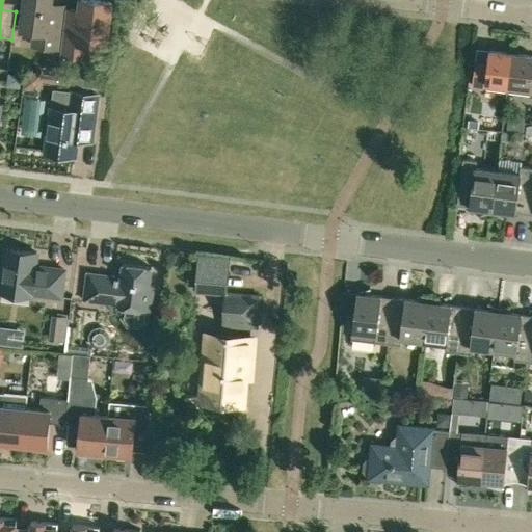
[(25,0),(23,12),(21,30),(34,32),(33,46),(57,49),(62,6),(50,5),(50,0),(25,0)]
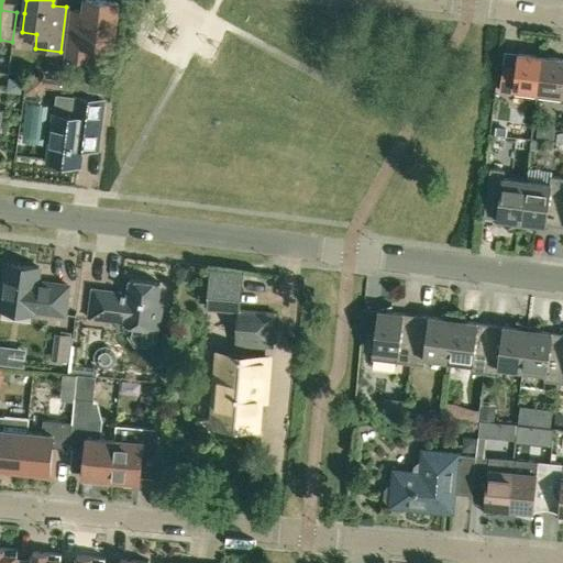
[(67,30),(64,58),(92,62),(95,46),(112,48),(118,2),(96,0),(85,0),(81,31),(67,30)]
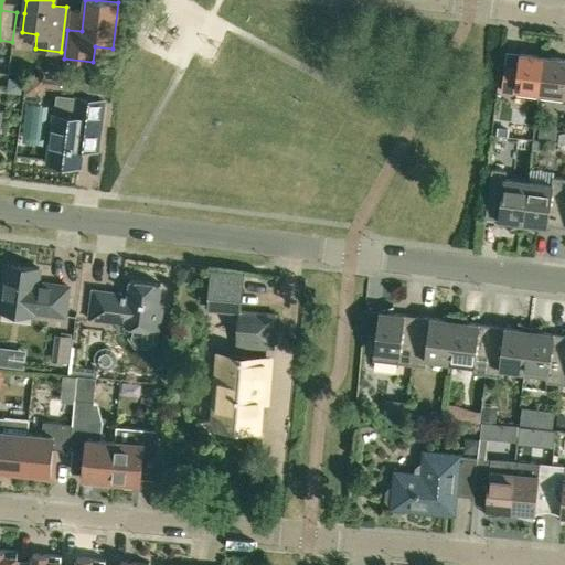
[(502,92),(540,96),(544,56),(520,53),(518,75),(504,74),(502,92)]
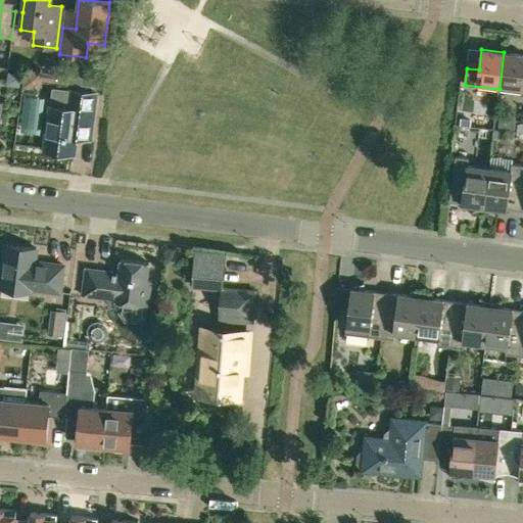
[(522,54),(504,52),(500,89),(522,92),(522,54)]
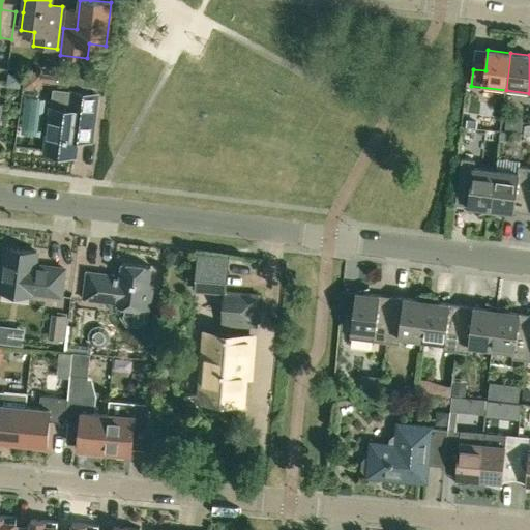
[(45,71),(58,74),(60,60),(47,58),(45,71)]
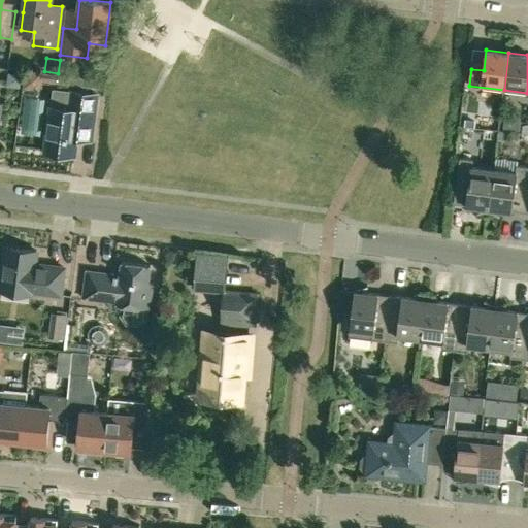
[(57,83),(58,74),(25,71),(24,89),(34,90),(40,86),(40,81),(57,83)]
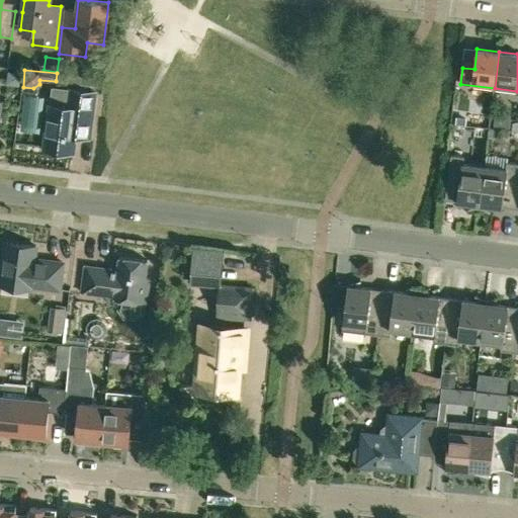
[(78,114),(91,116),(95,92),(70,89),(67,107),(50,105),(44,150),(73,153),(78,114)]
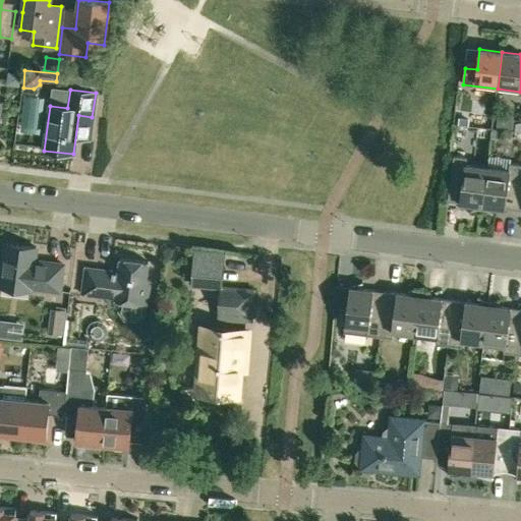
[(448,201),(482,206),(487,168),(466,165),(467,158),(453,156),(448,201)]
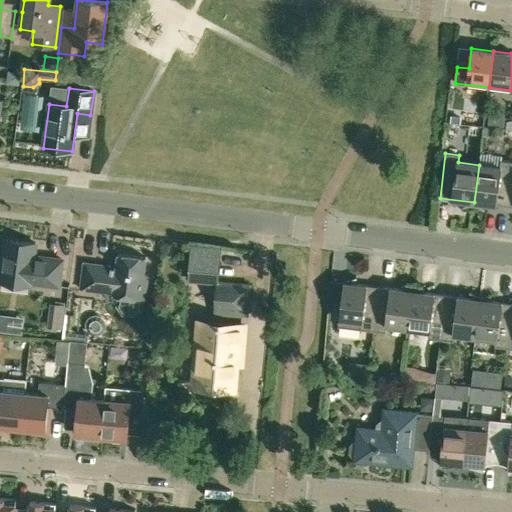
[(500,167),(479,165),(474,202),(508,206),(511,173),(511,161),(501,160),(500,167)]
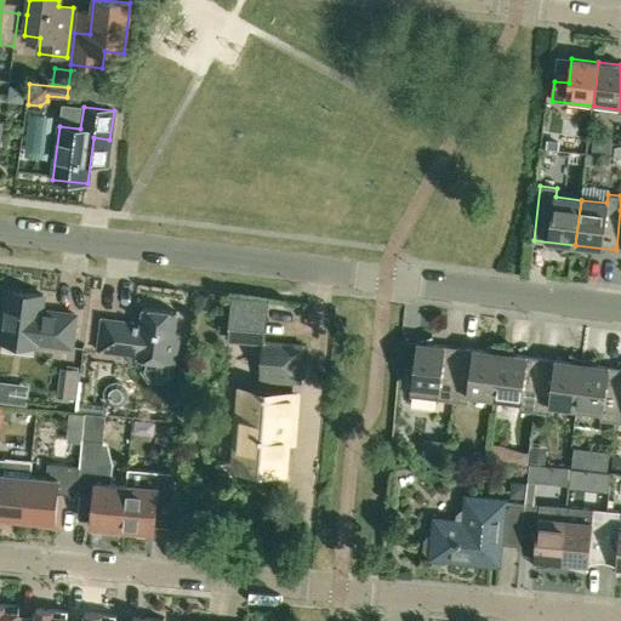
[(43,296),(6,291),(0,342),(36,347),(38,343),(72,347),(75,315),(41,312),(43,296)]
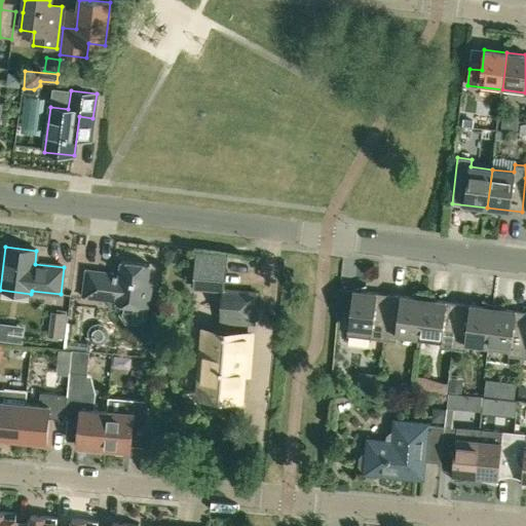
[(86,270),(82,297),(116,301),(115,303),(122,304),(147,307),(148,307),(152,283),(147,282),(149,265),(121,261),(119,276),(112,275),(112,273),(86,270)]
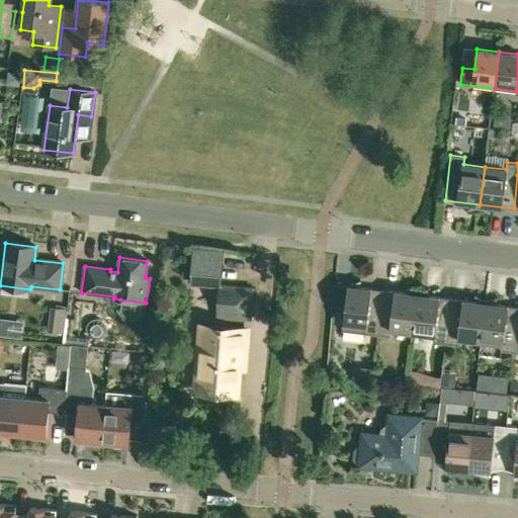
[(221,268),(192,265),(191,283),(220,286),(218,316),(250,319),(252,288),(220,285),(221,268)]
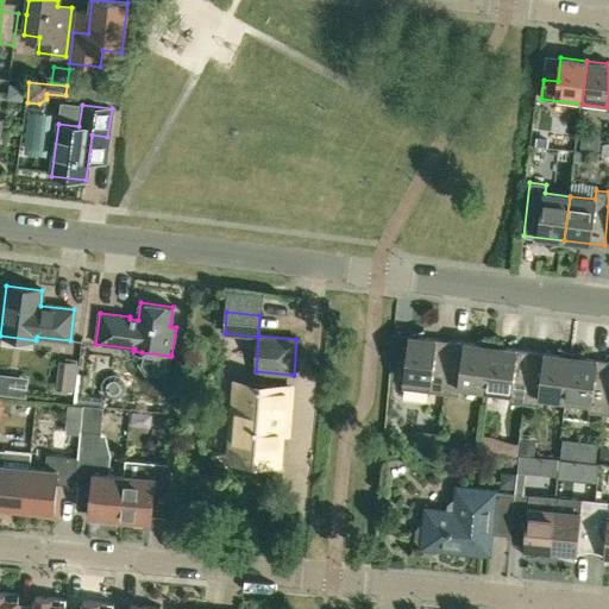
[(402,389),(444,394),(450,341),(409,336),(406,358),(402,358),(401,375),(405,375),(402,389)]
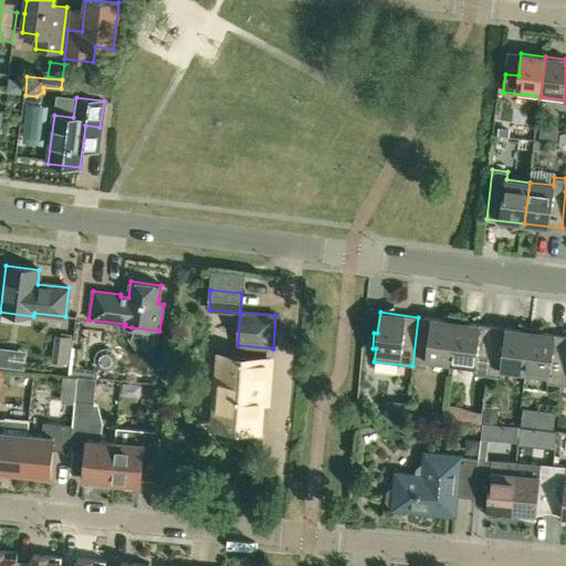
[(450,363),(456,322),(418,317),(412,366),(426,368),(427,360),(450,363)]
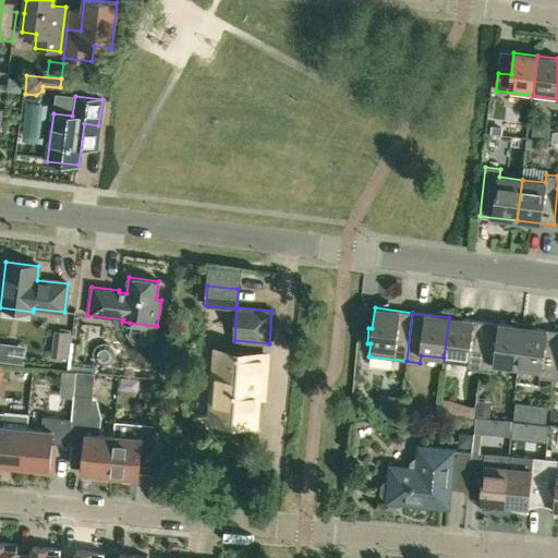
[(465,368),(480,371),(486,322),(449,317),(444,358),(466,361),(465,368)]
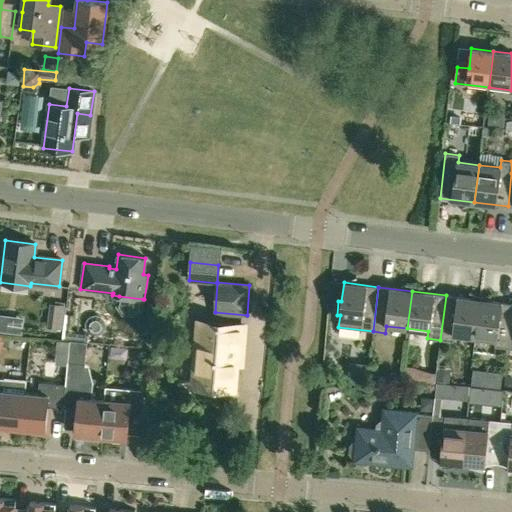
[(475,337),(479,300),(446,295),(440,340),(453,341),(454,334),(475,337)]
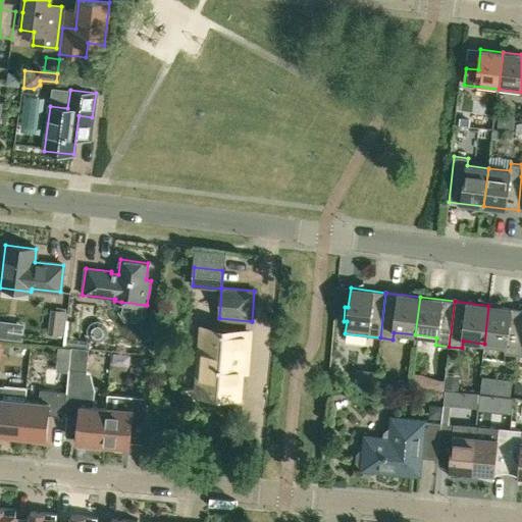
[(505,354),(517,355),(521,318),(521,309),(488,306),(484,344),(505,347),(505,354)]
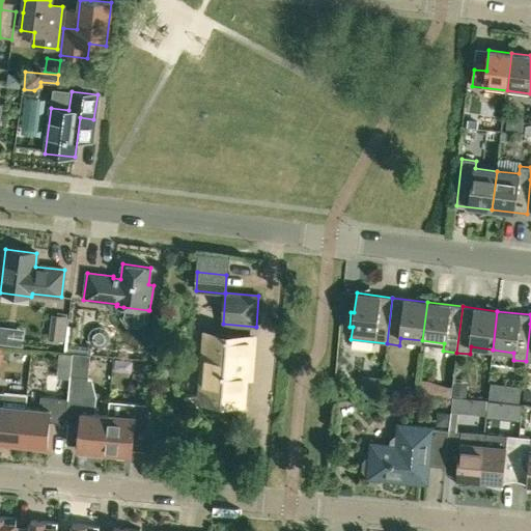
[(68,316),(57,315),(54,340),(65,342),(68,316)]
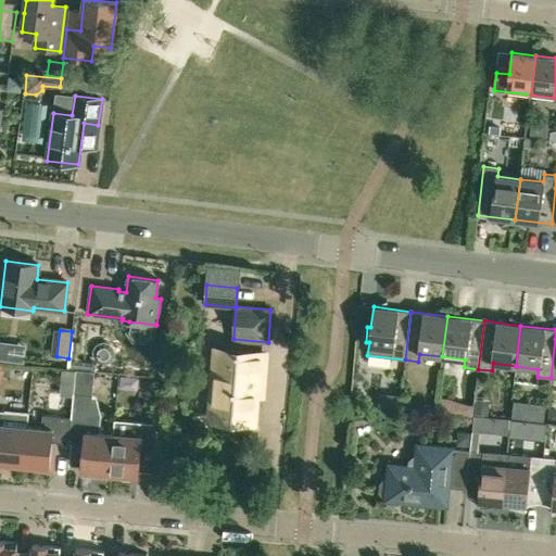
[(72,341),(68,367),(87,369),(88,362),(77,361),(79,342),(72,341)]
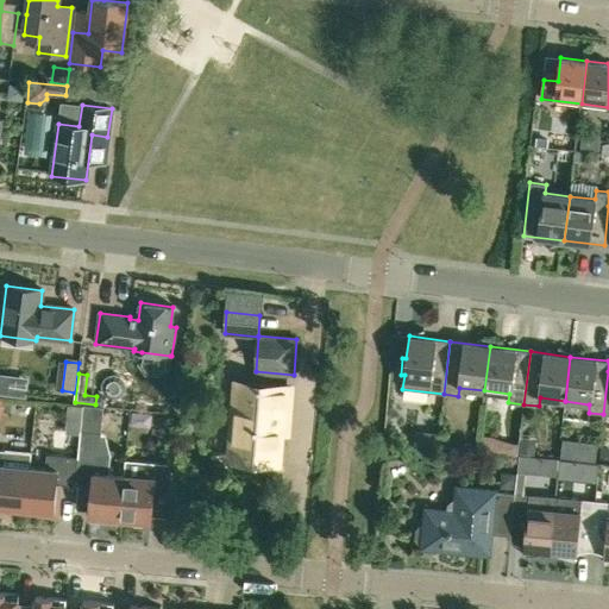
[(124,393),(125,388),(124,382),(120,377),(115,375),(108,376),(104,380),(101,385),(101,390),(105,396),(110,399),(114,399),(120,397),(124,393)]
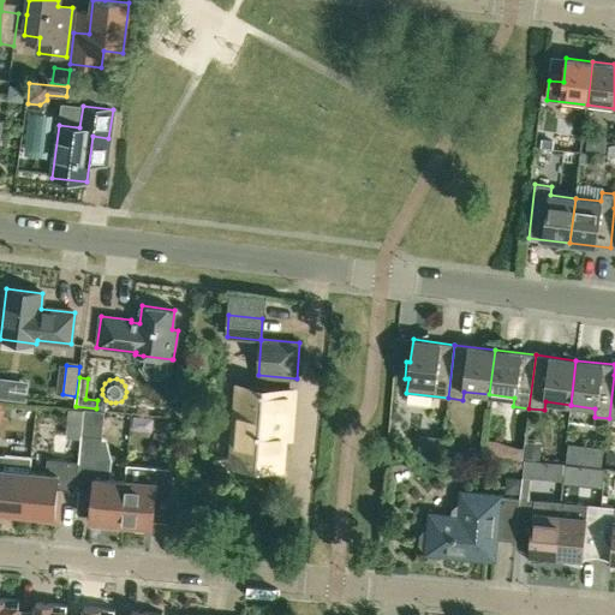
[(248,413),(236,412),(231,465),(279,469),(286,390),(250,388),(248,413)]
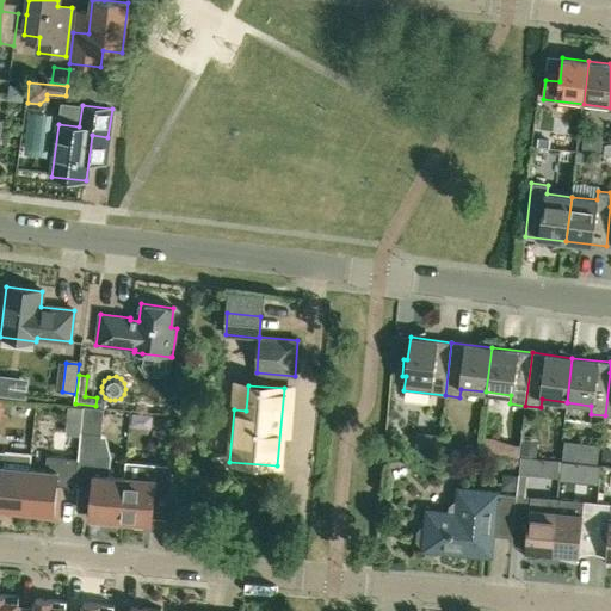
[(92,488),(91,512),(90,517),(94,518),(97,523),(106,524),(109,519),(121,520),(124,477),(106,475),(107,456),(104,434),(82,432),(78,475),(79,475),(78,487),(92,488)]
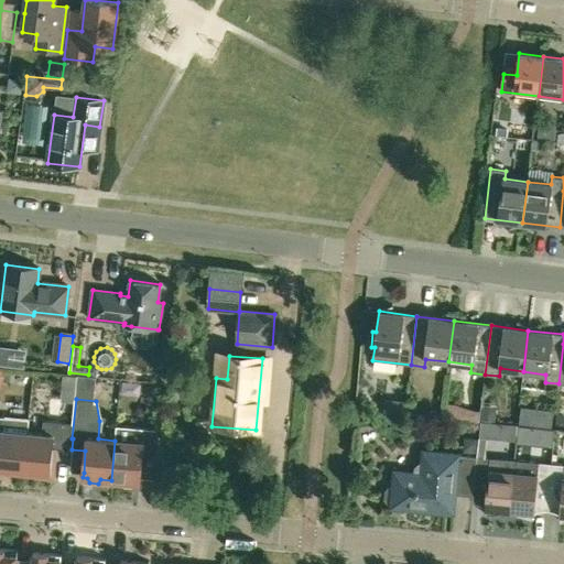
[(527,425),(529,408),(521,407),(519,424),(527,425)]
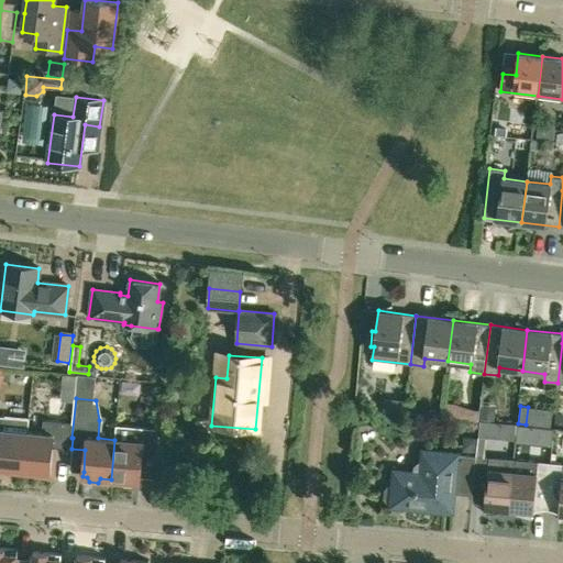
[(0,416),(0,473),(10,474),(10,470),(23,471),(28,431),(29,419),(0,416)]
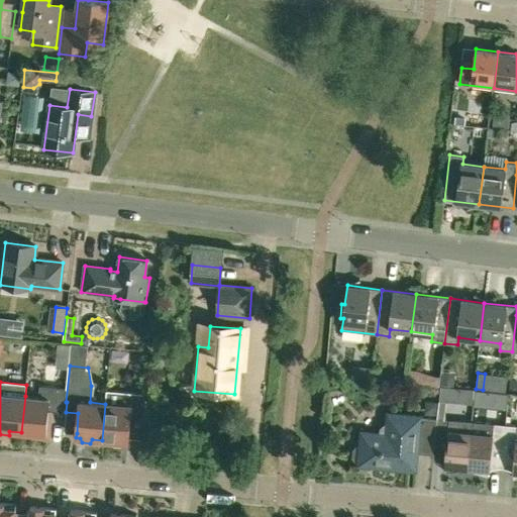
[(25,396),(21,432),(33,433),(33,437),(49,439),(52,419),(47,418),(47,411),(64,413),(66,389),(39,386),(38,398),(25,396)]
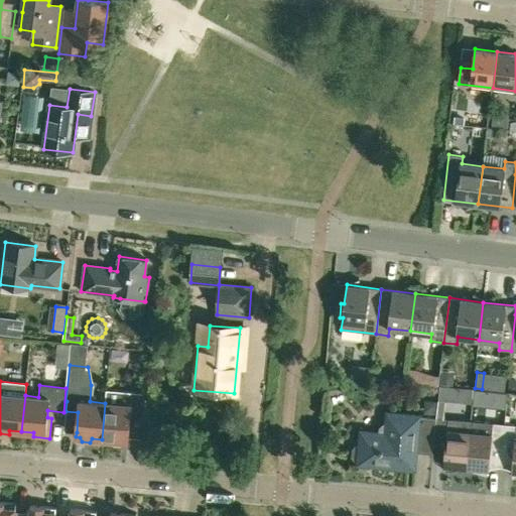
[(438,401),(444,401),(448,398),(449,387),(439,386),(438,401)]
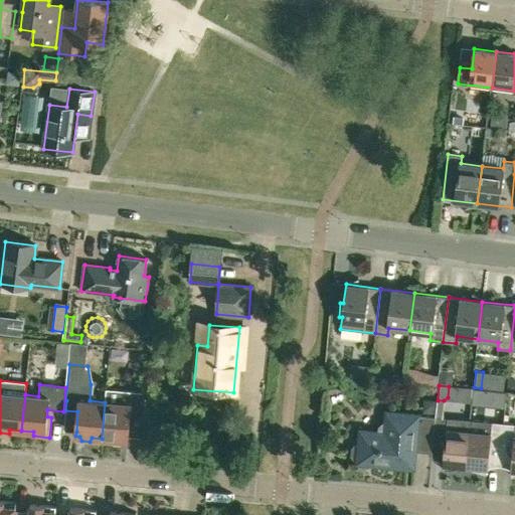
[(130,416),(144,417),(146,393),(122,391),(121,403),(105,402),(102,439),(111,440),(113,444),(121,445),(124,441),(128,441),(130,416)]
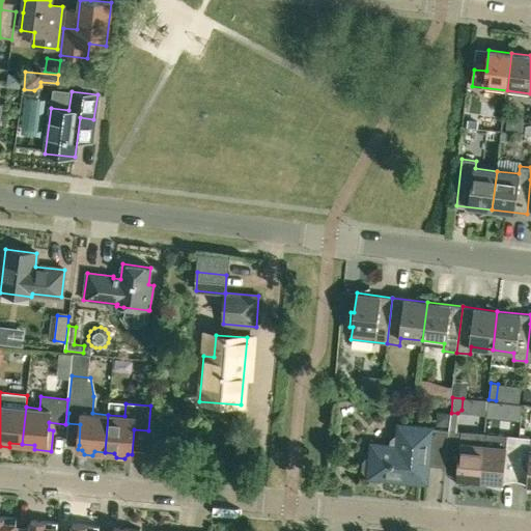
[(427,466),(445,468),(449,430),(399,425),(398,437),(394,437),(391,440),(390,446),(372,445),(370,458),(366,458),(363,462),(362,471),(365,475),(369,475),(369,477),(426,482),(427,466)]
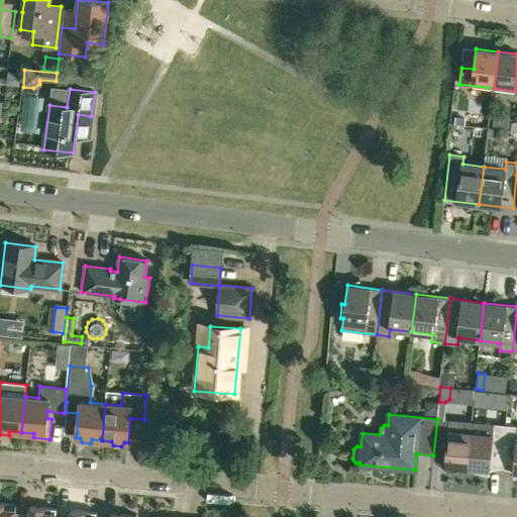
[(472,422),(449,420),(437,419),(434,444),(446,445),(444,466),(445,472),(467,471),(471,433),(472,422)]
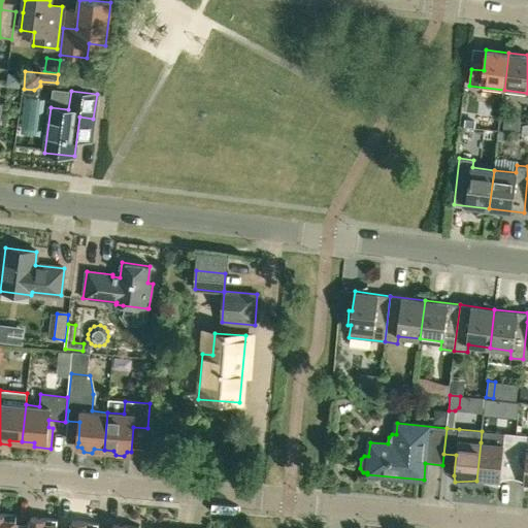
[(500,481),(500,480),(501,465),(502,459),(514,460),(517,434),(504,433),(482,431),(481,442),(477,481),(498,486),(500,481)]
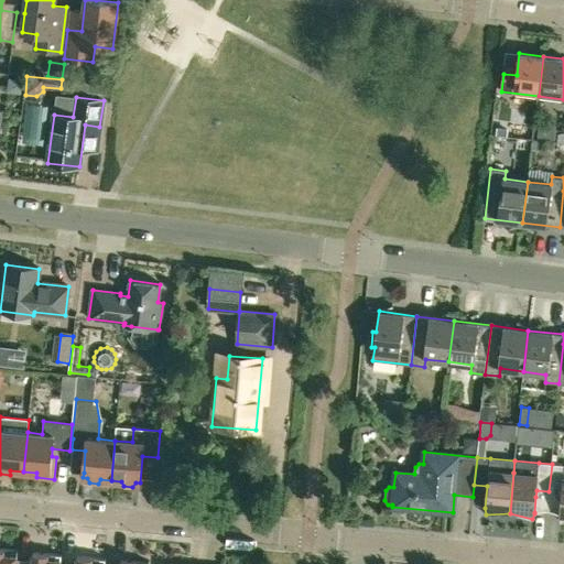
[(562,492),(561,499),(560,516),(560,522),(563,521),(563,465),(552,464),(549,491),(562,492)]
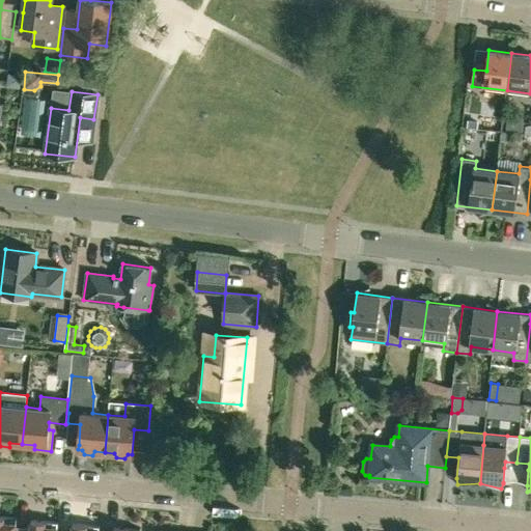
[(0,530),(15,530),(16,527),(17,519),(0,516),(0,530)]
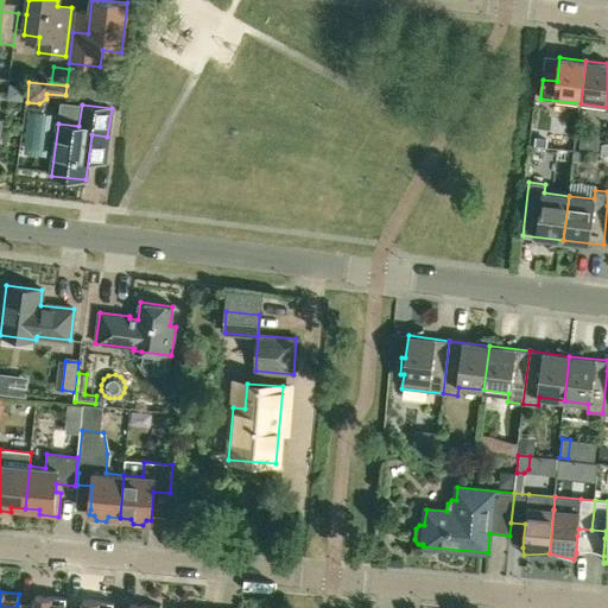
[(35,605),(18,603),(17,607),(64,607),(65,607),(65,599),(36,595),(35,605)]
